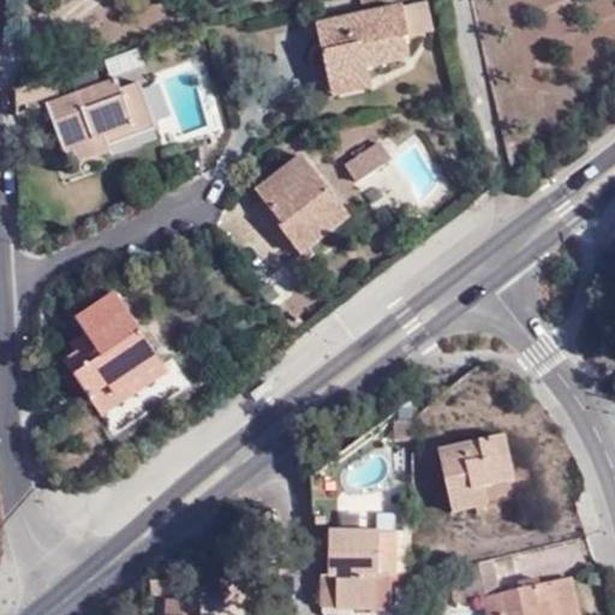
[(429,0),(415,0),(402,3),(411,35),(436,30),(429,0)]
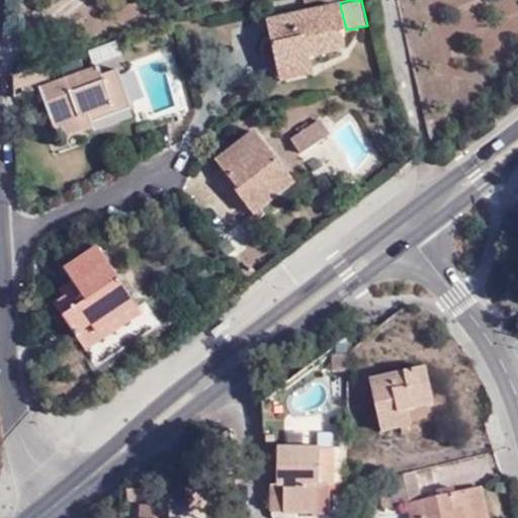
[(282,45),(276,46),(282,72),(317,65),(316,55),(347,49),(344,30),(346,29),(339,2),(276,15),(282,45)]
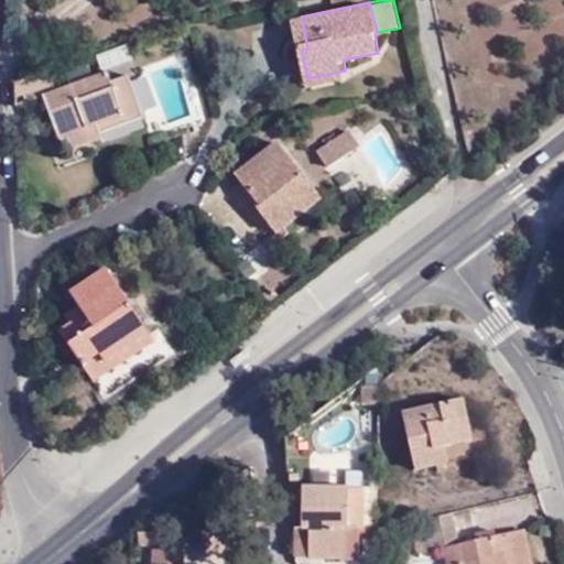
[(293,18),(301,50),(307,49),(301,17),(293,18)]
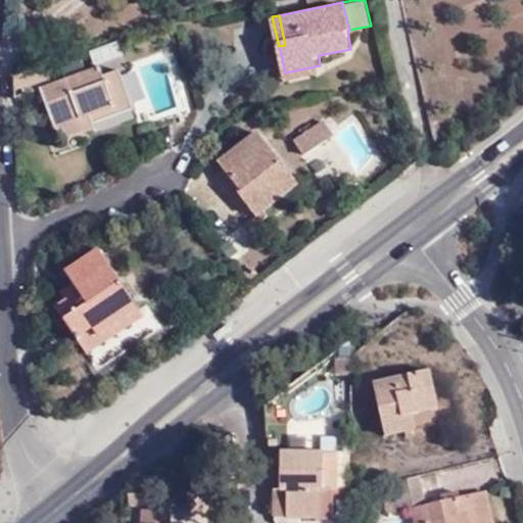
[(320,65),(285,73),(287,80),(321,73),(320,65)]
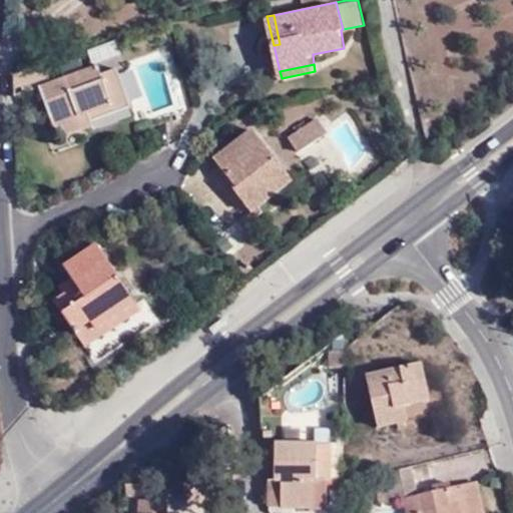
[(130,106),(117,70),(101,76),(97,66),(40,85),(54,131),(59,129),(62,136),(92,127),(87,112),(109,104),(112,112),(130,106)]
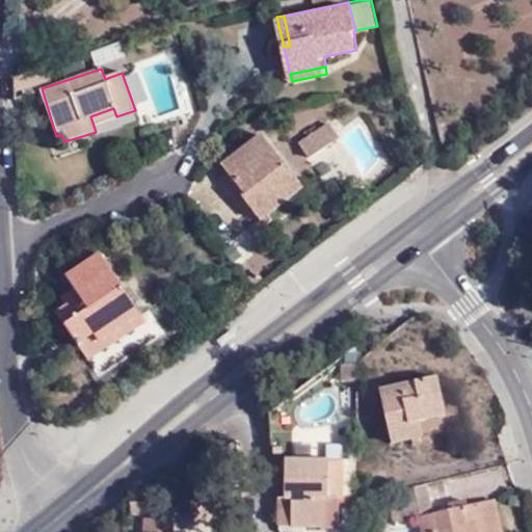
[(22,71),(14,72),(14,87),(26,84),(22,71)]
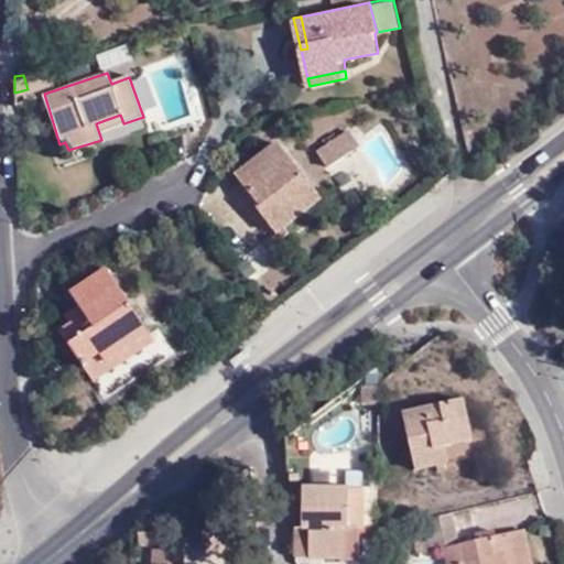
[(328,164),(359,143),(349,128),(338,136),(335,131),(326,137),(329,141),(318,149),(328,164)]
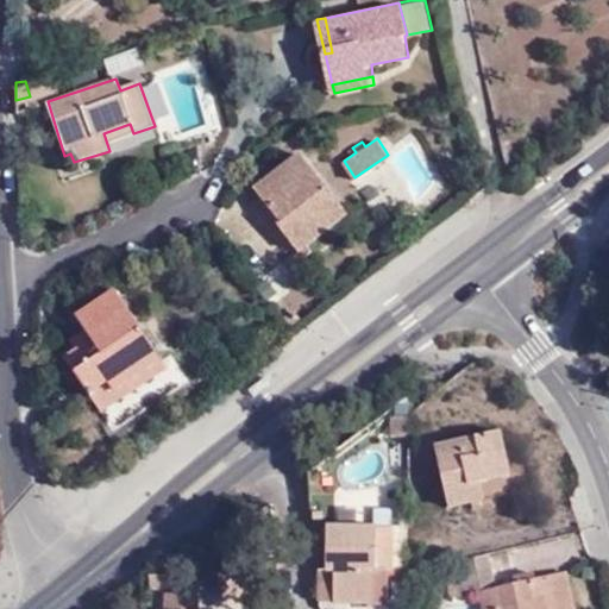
[(290,215),(307,236),(343,206),(299,152),(255,188),(282,223),(290,215)]
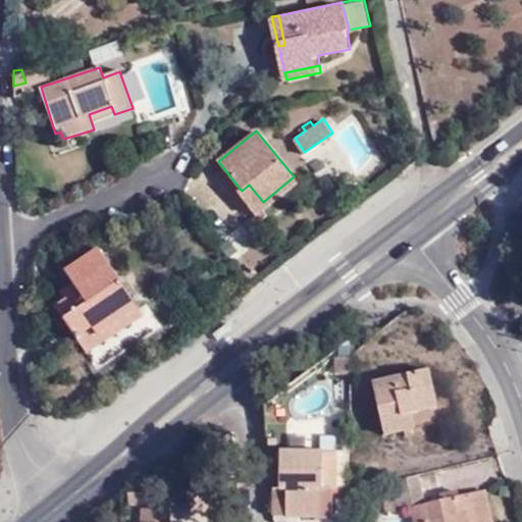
[(240,192),(257,214),(298,181),(294,176),(263,202),(249,185),(242,191),(240,192)]
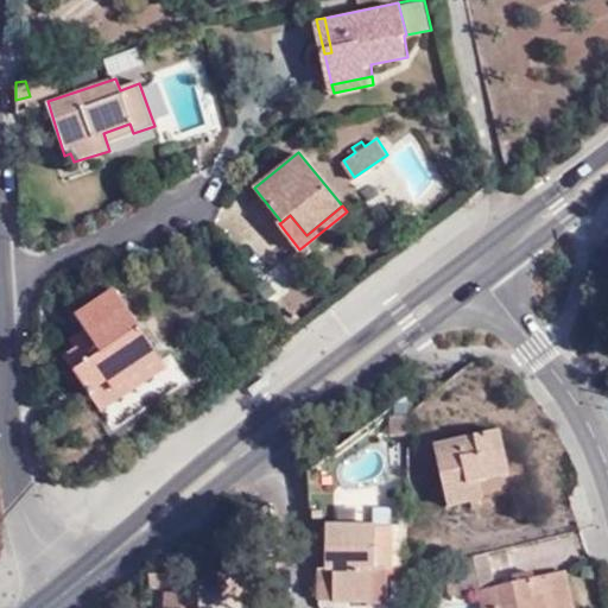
[(114,385),(158,355),(115,289),(74,316),(82,328),(89,339),(77,347),(63,356),(89,396),(112,381),(114,385)]
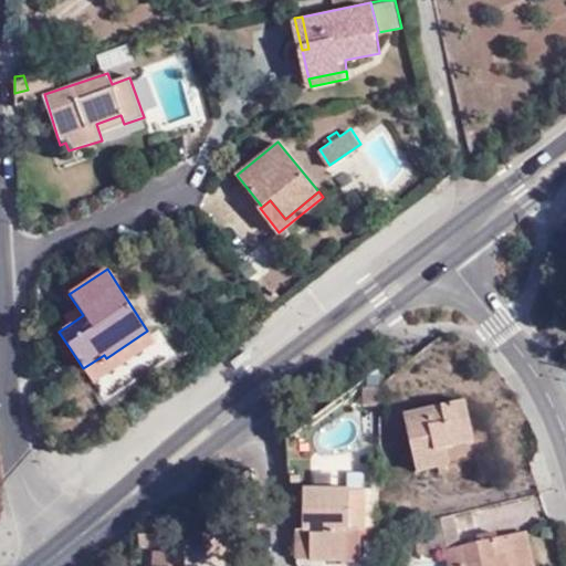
[(83,315),(76,305),(66,312),(72,323),(83,315)]
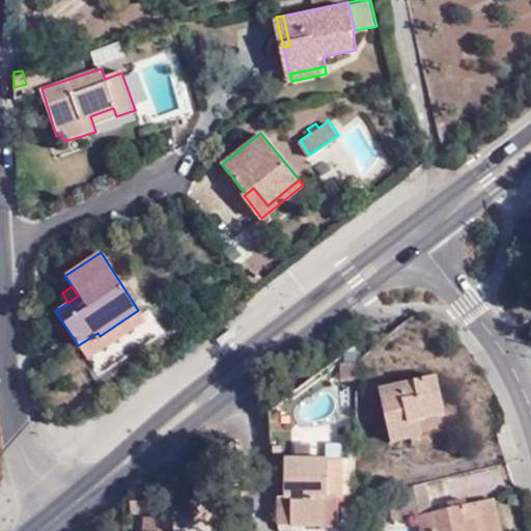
[(145,319),(138,310),(100,336),(98,333),(78,345),(86,359),(145,319)]
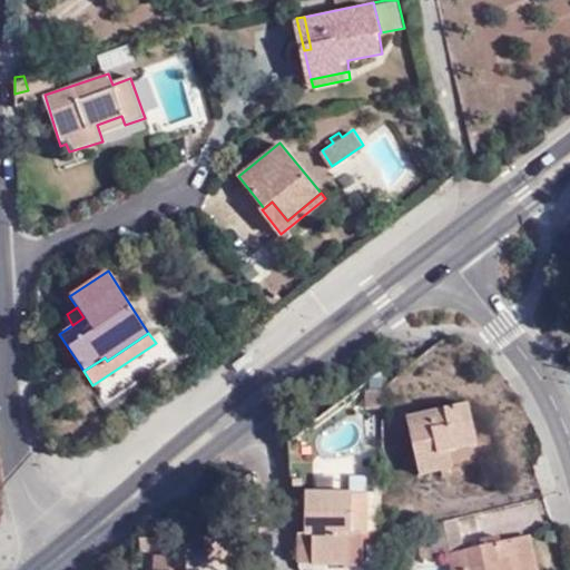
[(385,404),(385,385),(370,386),(370,403),(385,404)]
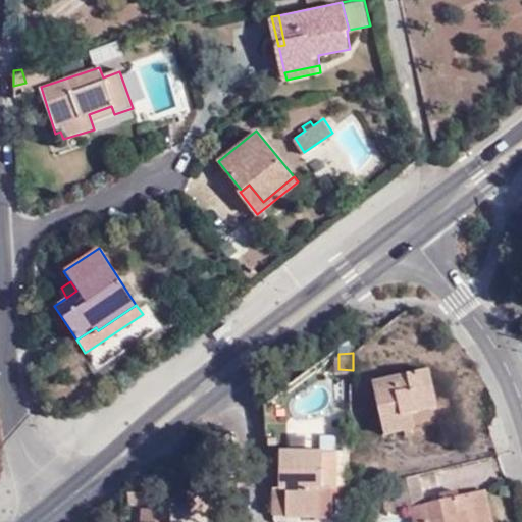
[(437,411),(434,396),(430,372),(376,383),(385,434),(406,431),(403,416),(437,411)]
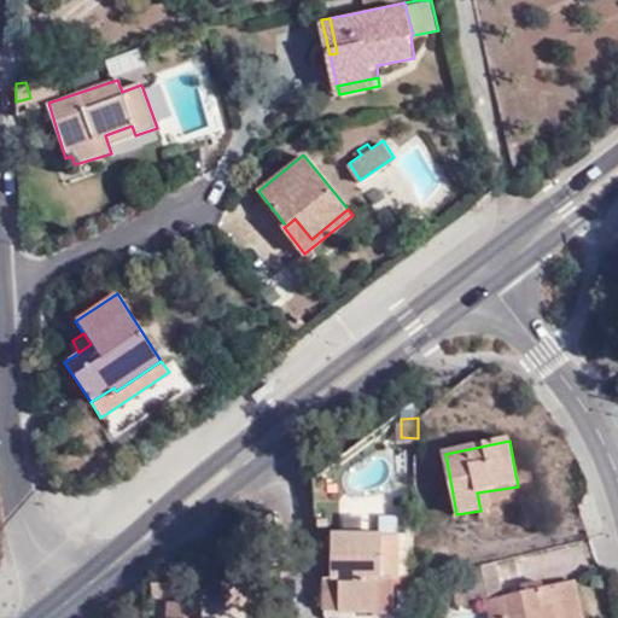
[(522,467),(514,468),(518,487),(477,493),(481,511),(524,502),(534,494),(534,481),(529,470),(522,467)]
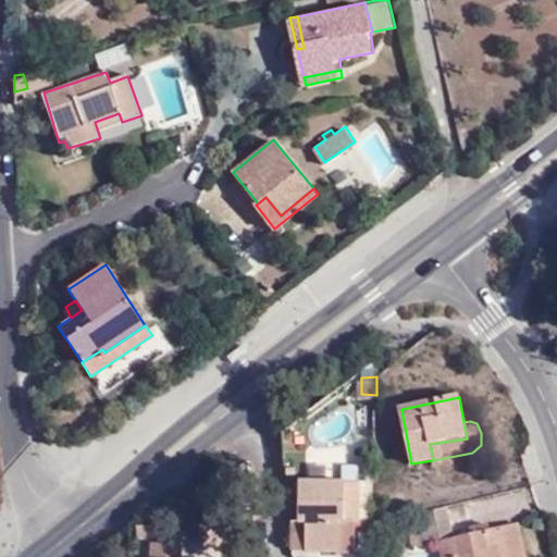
[(366,515),(367,478),(299,475),(298,515),(307,515),(306,546),(351,547),(354,517),(358,518),(358,516),(366,515)]
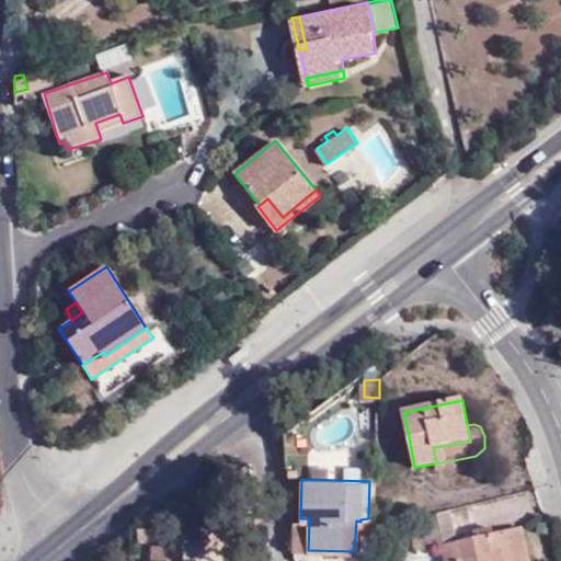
[(456,533),(451,508),(419,515),(421,525),(413,526),(415,538),(424,537),(425,540),(442,536),(446,560),(525,560),(517,522),(456,533)]
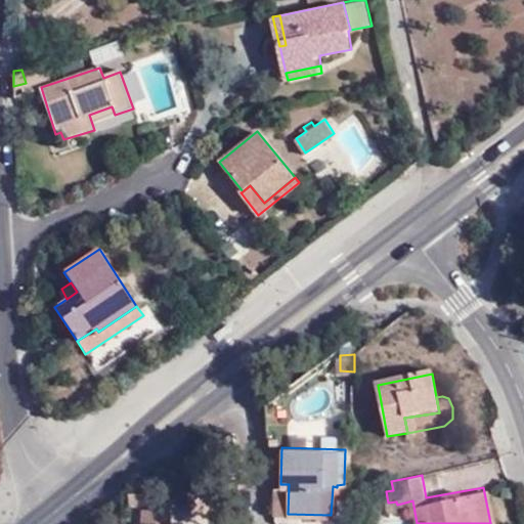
[(163,523),(165,512),(138,511),(137,523),(163,523)]
